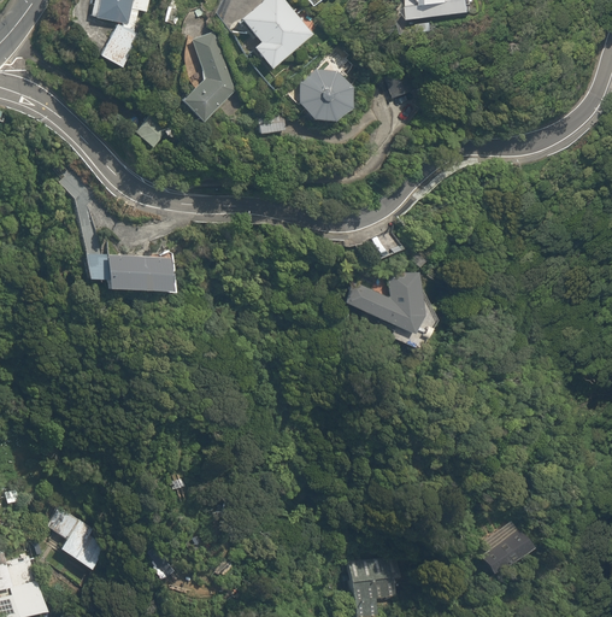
[(96,0),(95,19),(118,23),(101,56),(125,69),(143,35),(136,30),(140,10),(151,12),(153,0),(96,0)]
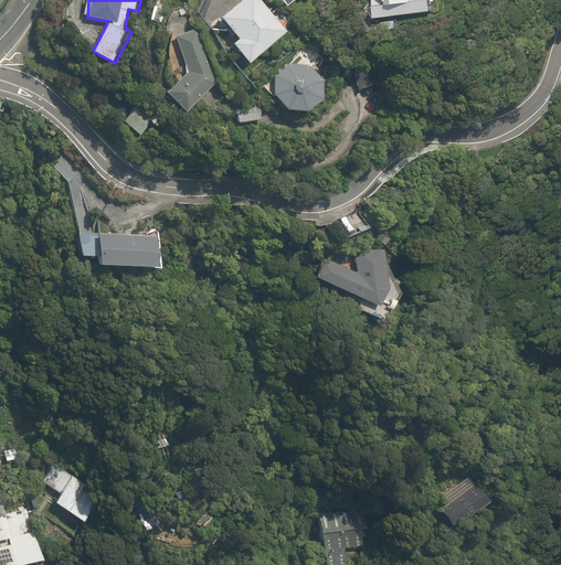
[(261,0),(241,0),(220,18),(235,38),(230,43),(247,65),(287,32),(261,0)]
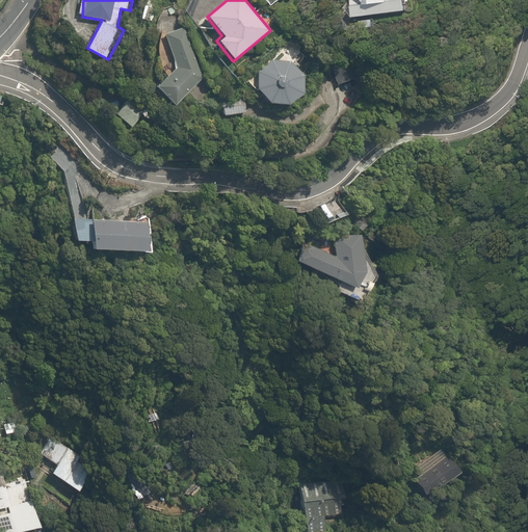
[(354,0),(354,17),(408,10),(410,2),(413,2),(413,0),(354,0)]
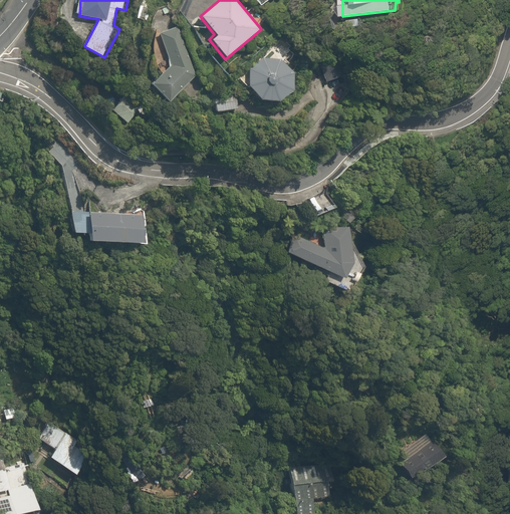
[(177,26),(159,33),(172,64),(151,81),(167,100),(198,75),(177,26)]
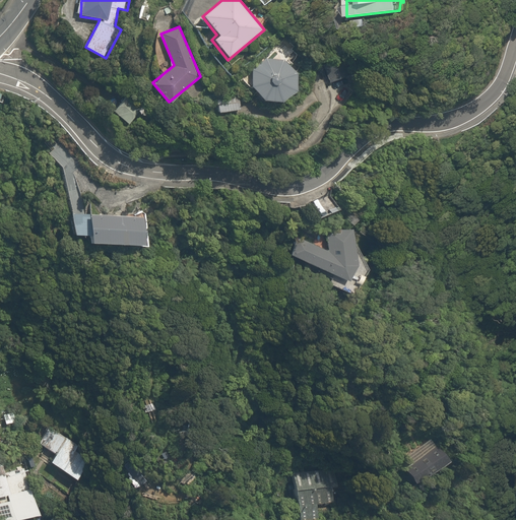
[(251,86),(260,100),(278,102),(291,90),(293,72),(282,59),(267,58),(255,69),(251,86)]
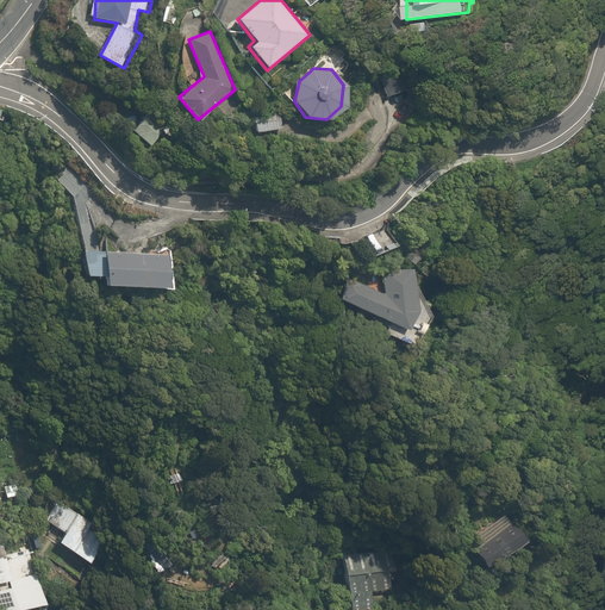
[(278,107),(254,113),(257,132),(282,128),(278,107)]
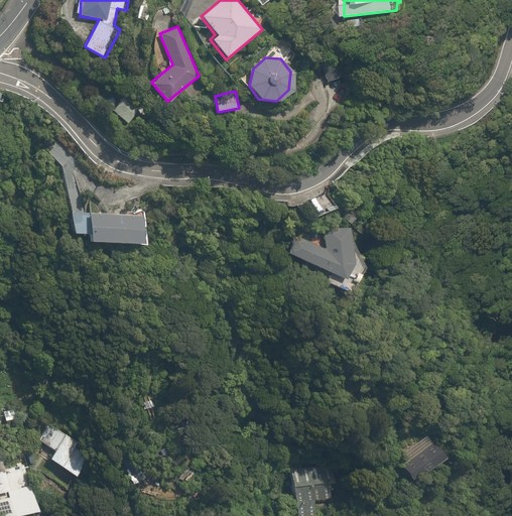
[(122,99),(113,110),(129,123),(138,112),(122,99)]
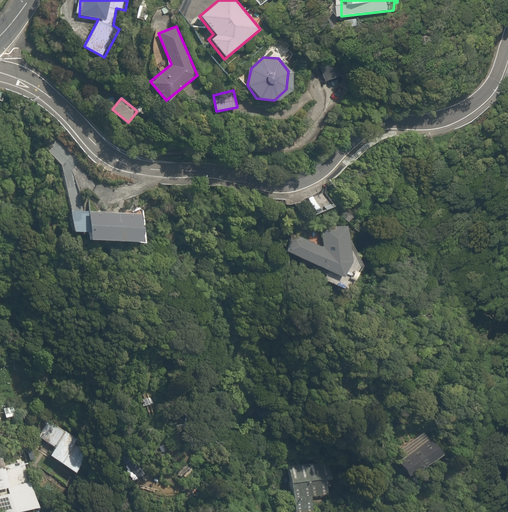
[(82,230),(82,238),(135,240),(139,213),(77,211),(70,211),(70,230),(82,230)]
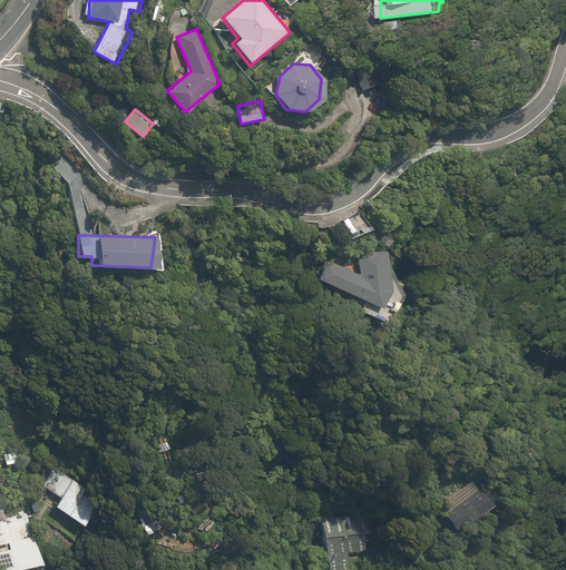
[(360,276),(331,259),(318,281),(376,308),(383,293),(382,249),(354,252),(360,276)]
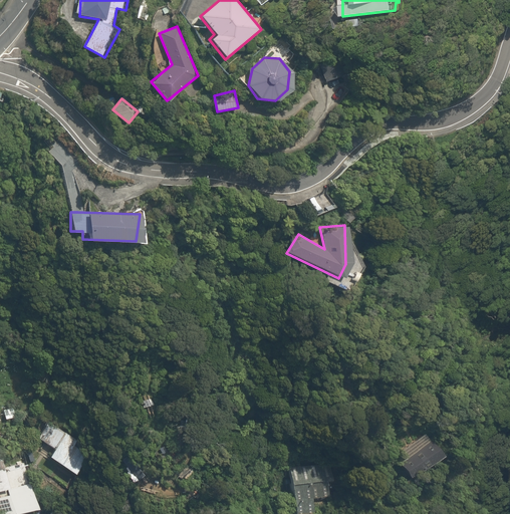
[(60,435),(47,426),(38,438),(54,449),(48,457),(75,475),(88,455),(74,447),(80,438),(65,428),(60,435)]
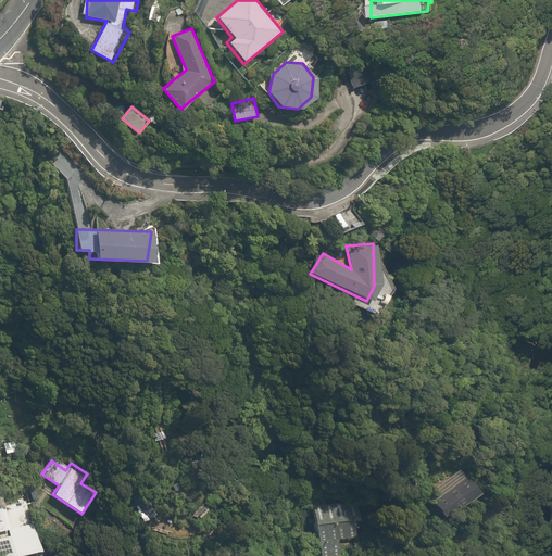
[(24,491),(0,495),(0,529),(8,528),(9,531),(32,526),(24,491)]
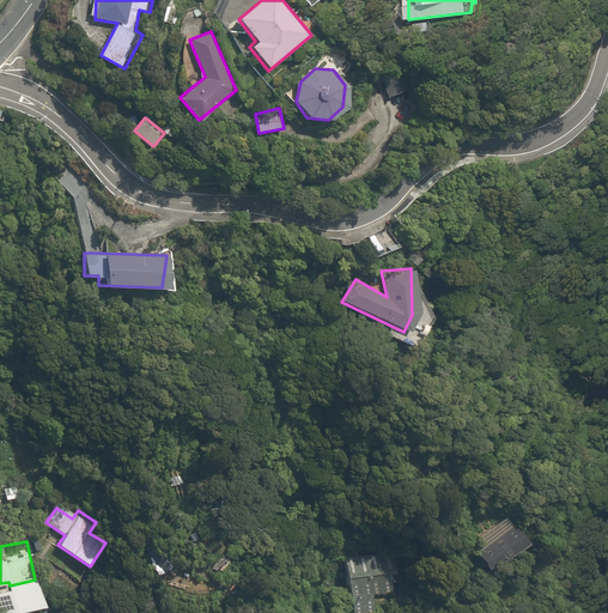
[(388,556),(344,556),(347,612),(369,612),(368,593),(389,592),(388,556)]
